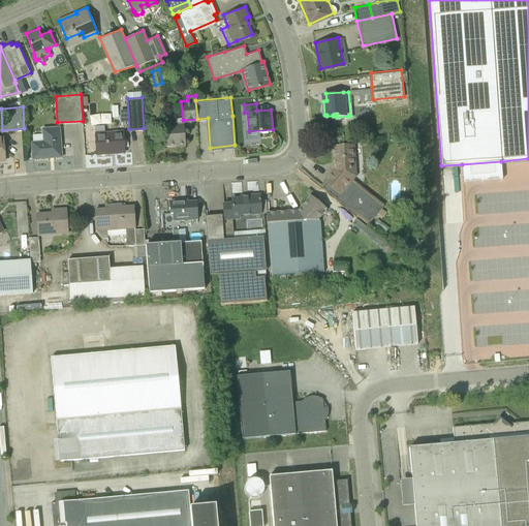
[(166,144),(178,143),(178,142),(185,142),(184,122),(176,123),(176,125),(167,126),(167,132),(165,133),(166,144)]
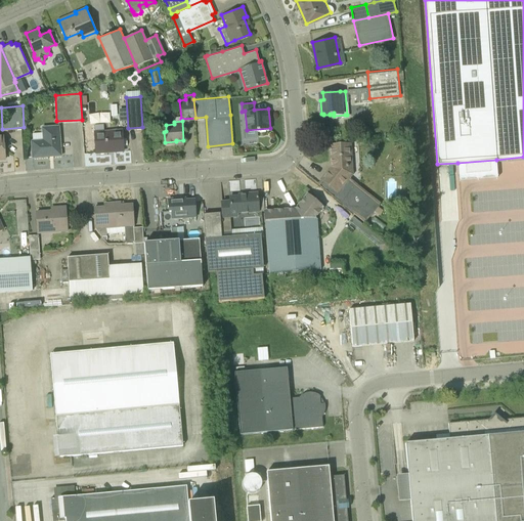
[(33,156),(60,154),(58,124),(42,126),(43,138),(31,139),(33,156)]
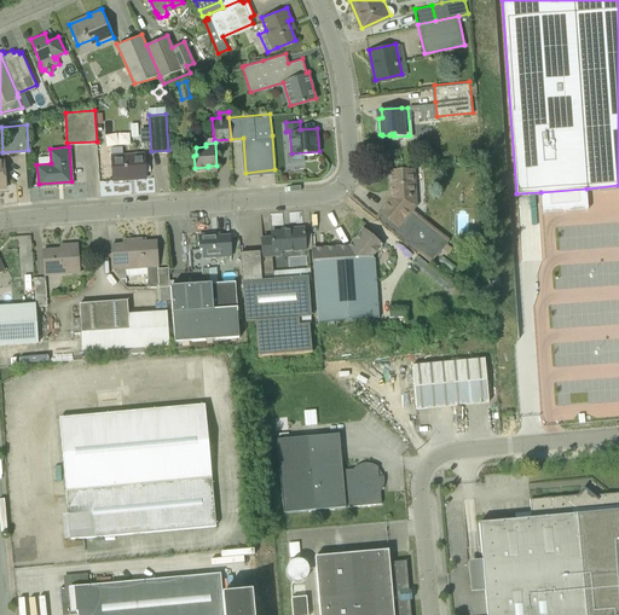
[(114,179),(128,178),(127,173),(145,172),(144,152),(122,154),(123,157),(113,158),(114,179)]
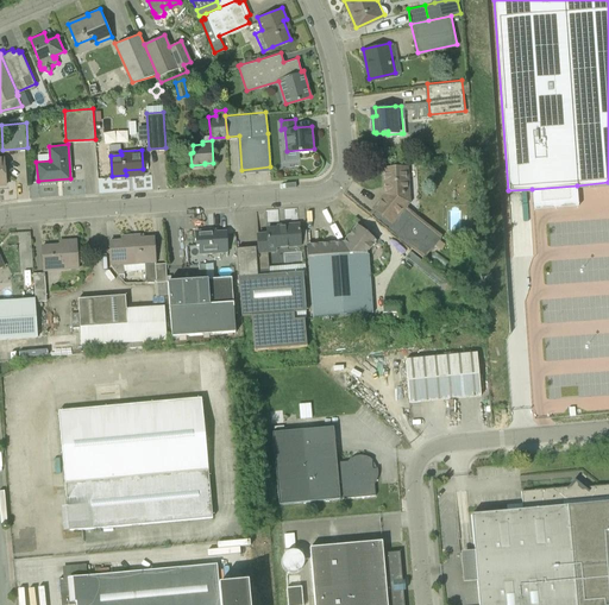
[(441,247),(445,243),(439,238),(440,235),(403,206),(409,200),(407,165),(383,168),(384,191),(374,206),(376,208),(371,214),(425,257),(435,243),(441,247)]
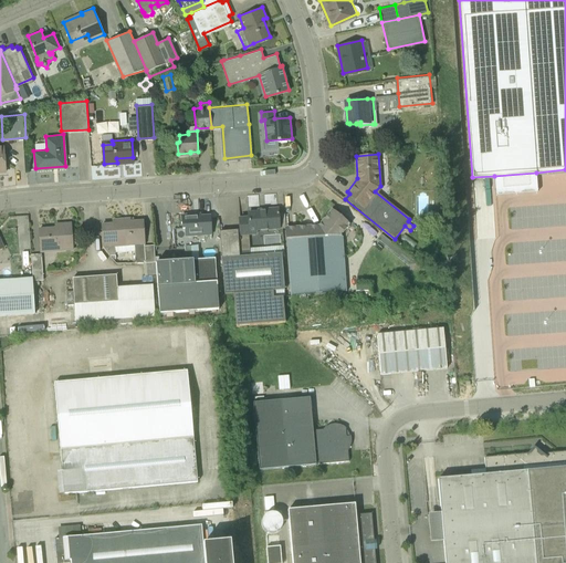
[(240,232),(255,231),(255,228),(279,227),(278,206),(258,208),(258,210),(248,210),(248,215),(239,216),(240,232)]
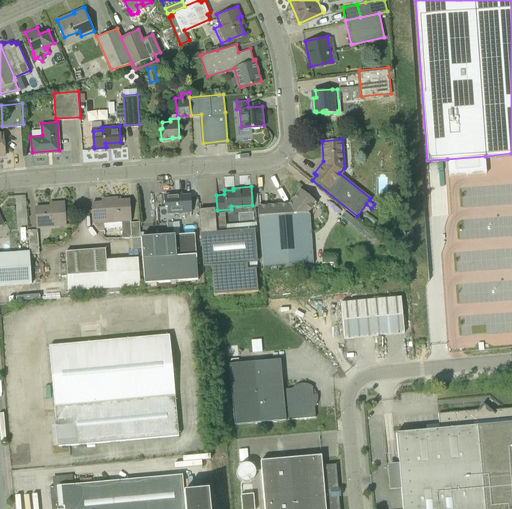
[(288,202),(258,204),(259,216),(310,212),(307,210),(316,201),(300,188),(288,202)]
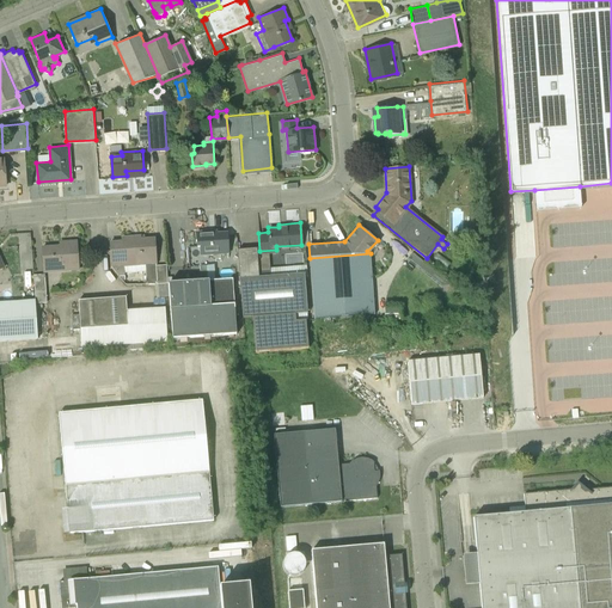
[(210,232),(210,229),(196,229),(197,244),(200,244),(201,252),(228,251),(226,231),(210,232)]
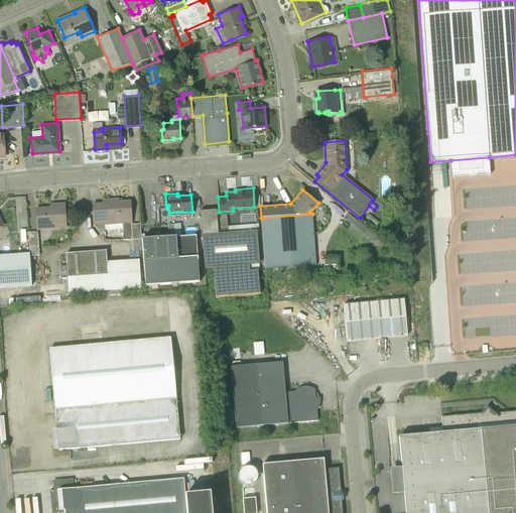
[(123,239),(130,238),(141,237),(140,222),(131,222),(131,220),(130,200),(113,201),(113,198),(103,199),(103,203),(92,204),(94,223),(103,235),(106,235),(105,222),(122,221),(123,239)]
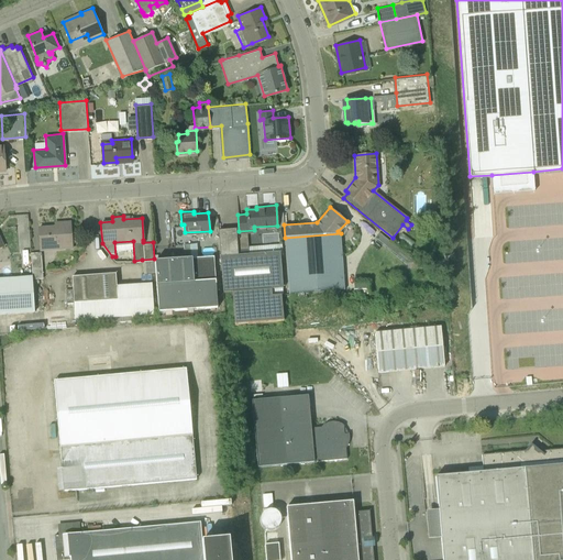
[(73,246),(70,220),(62,220),(62,224),(39,226),(40,244),(54,243),(54,246),(73,246)]
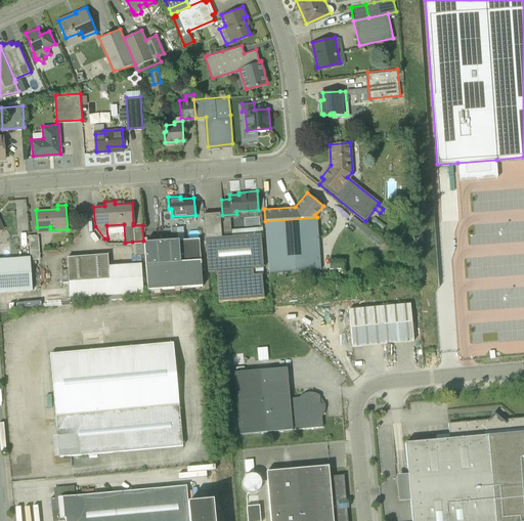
[(220,211),(204,212),(208,270),(216,269),(219,300),(263,297),(261,272),(253,273),(253,267),(263,266),(261,232),(221,234),(220,211)]
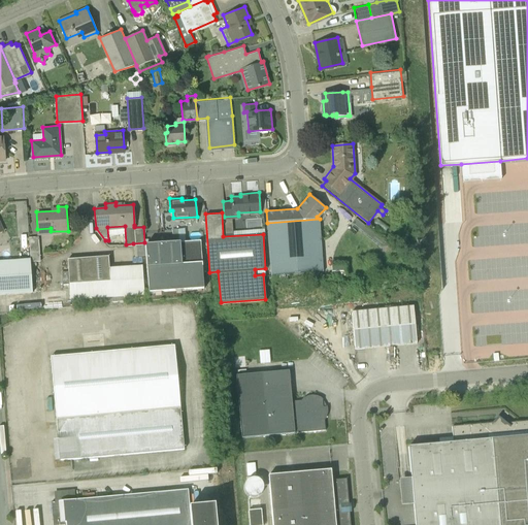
[(381,244),(386,243),(387,241),(385,239),(356,217),(352,221),(381,244)]
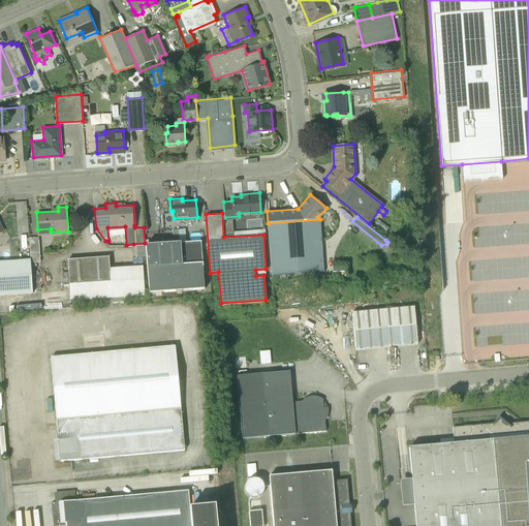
[(268,223),(271,273),(323,270),(320,219),(268,223)]
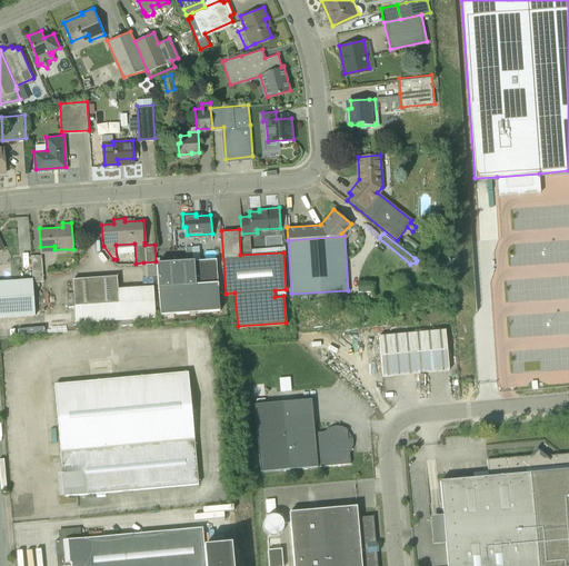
[(32,270),(42,270),(41,254),(31,254),(32,270)]
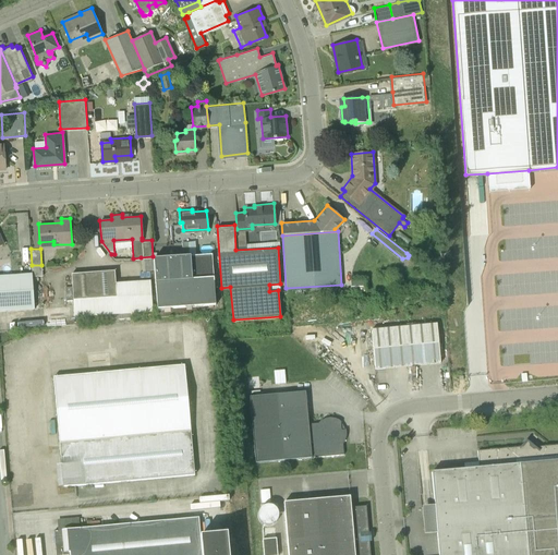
[(437,258),(429,252),(426,255),(434,263),(437,258)]
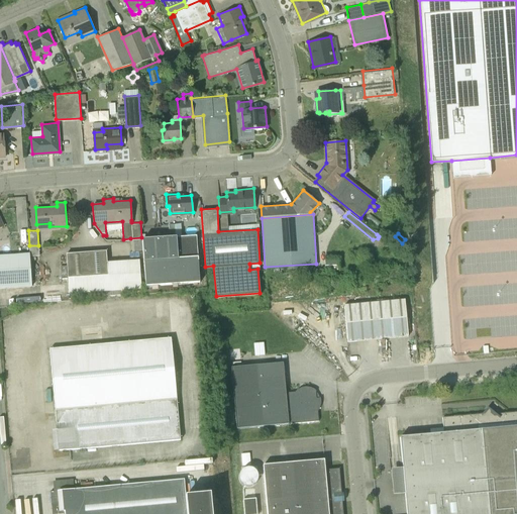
[(199,282),(196,234),(175,235),(169,236),(167,236),(142,237),(142,249),(144,269),(145,284),(199,282)]
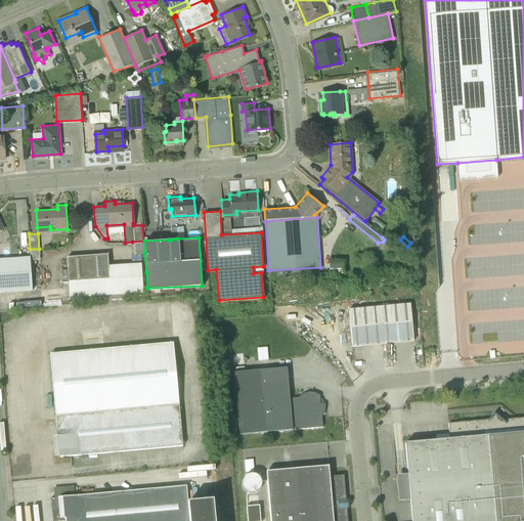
[(143,241),(132,242),(133,253),(144,252),(143,241)]
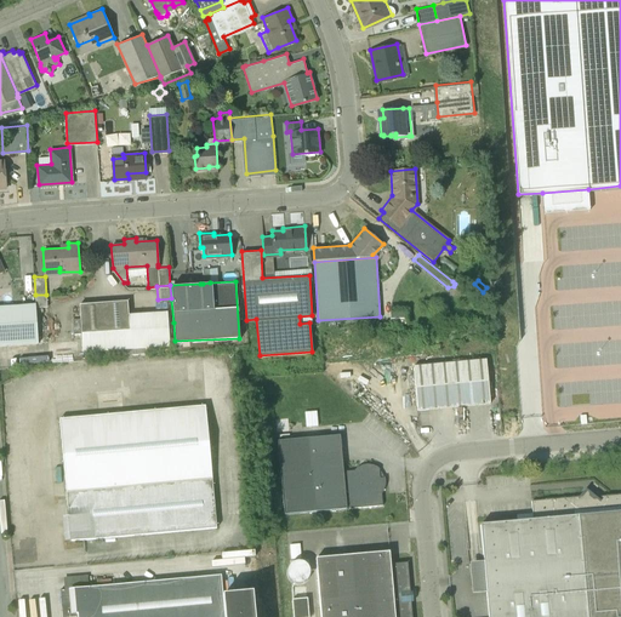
[(46,295),(35,295),(35,306),(47,306),(46,295)]
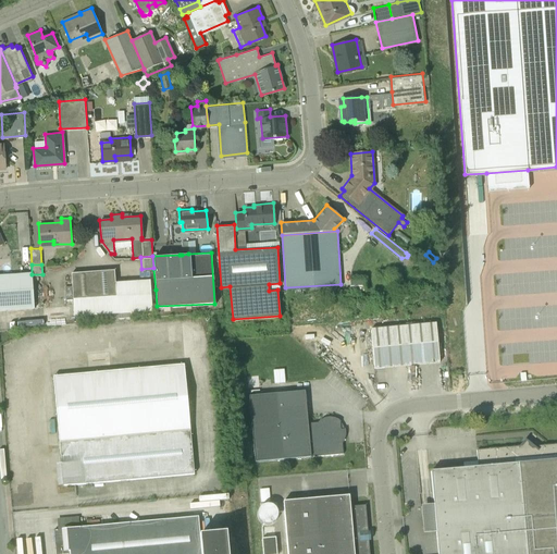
[(116,296),(114,269),(71,272),(72,284),(73,298),(73,299),(116,296)]
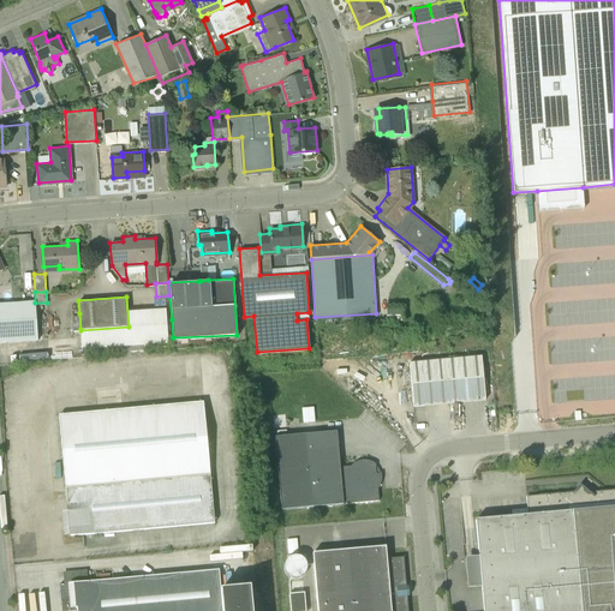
[(0,340),(37,337),(35,299),(0,300),(0,340)]
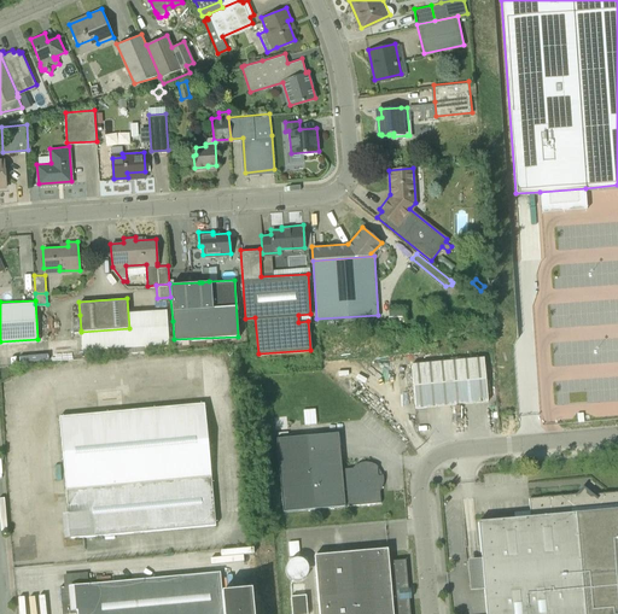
[(415,407),(488,399),(484,356),(412,363),(415,407)]
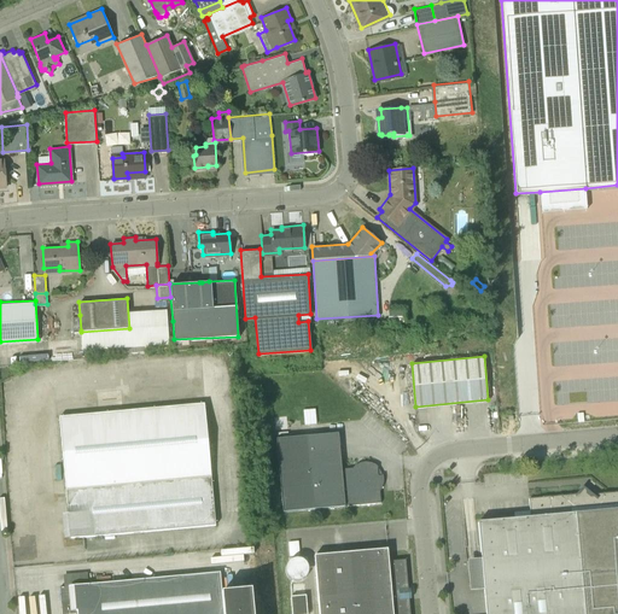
[(70,537),(215,524),(204,402),(59,415),(70,537)]
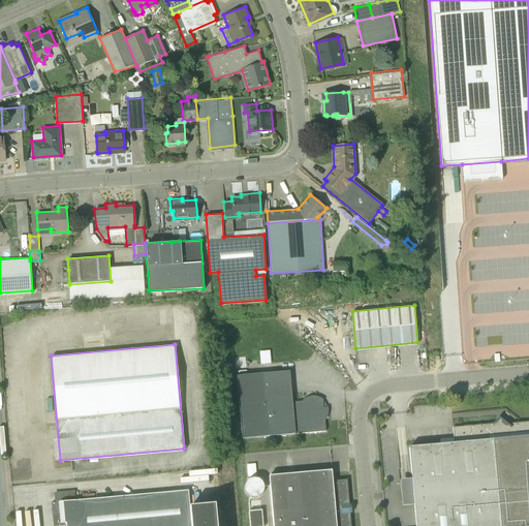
[(260,362),(271,361),(270,348),(259,349),(260,362)]
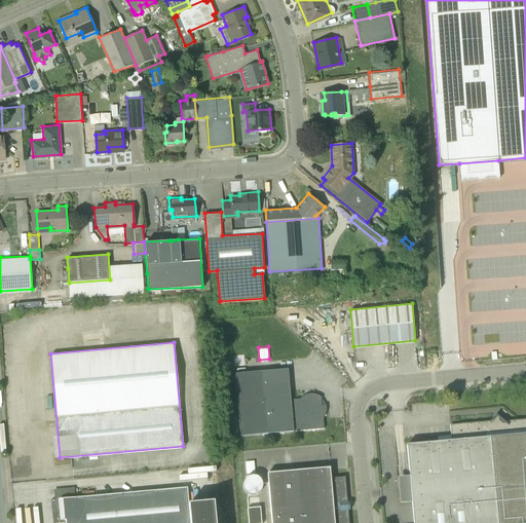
[(326,404),(326,402),(322,403),(321,396),(320,395),(316,393),(313,391),(312,391),(309,391),(307,393),(304,394),(302,395),(300,397),(291,398),(288,367),(235,372),(240,434),(324,426),(323,416),(325,414),(326,410),(326,408),(327,406),(326,404)]
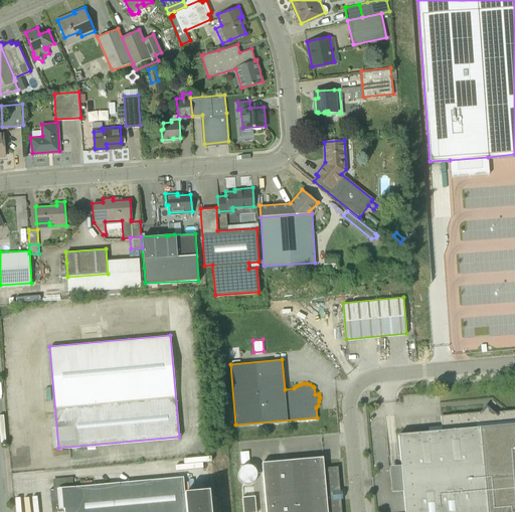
[(403,490),(404,511),(514,511),(514,407),(499,409),(496,412),(486,404),(481,410),(441,413),(442,424),(442,430),(426,431),(398,434),(400,464),(403,490)]
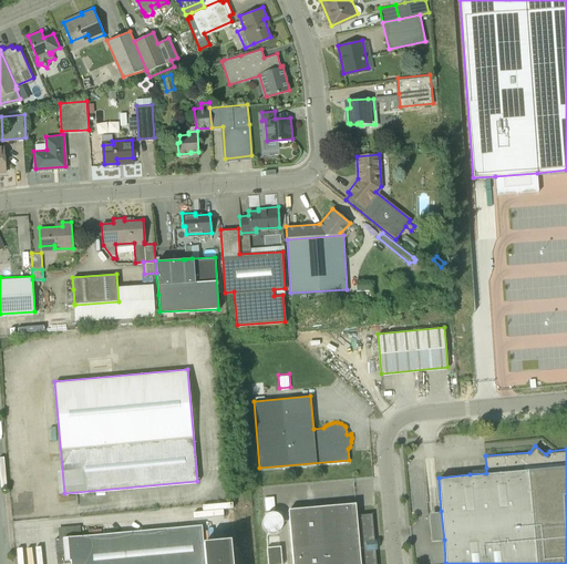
[(357,513),(356,502),(288,509),(292,563),(375,563),(372,512),(357,513)]
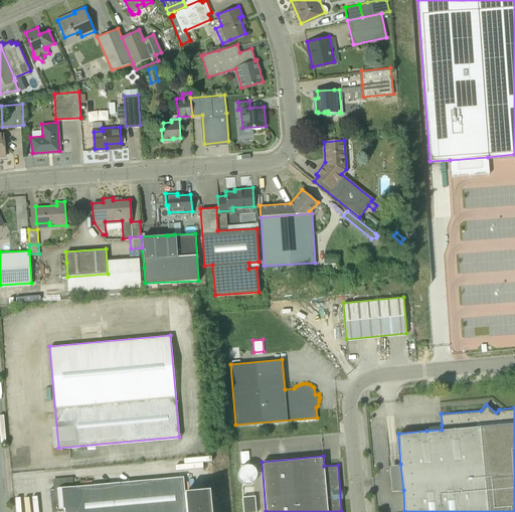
[(242,469),(241,486),(258,487),(259,470),(242,469)]
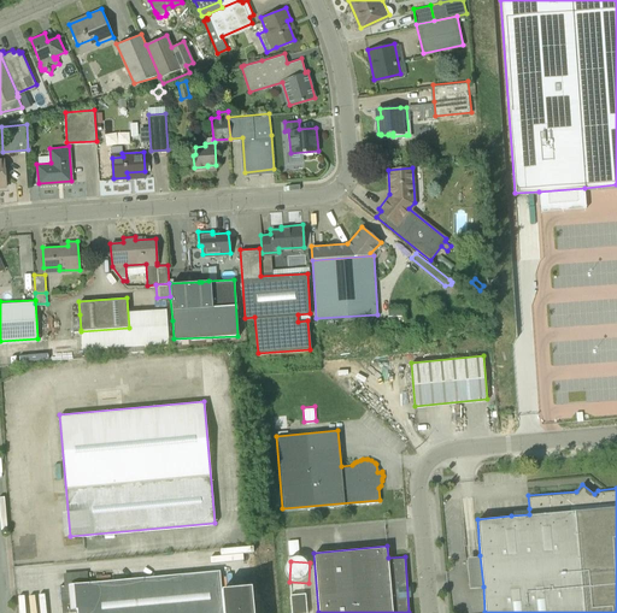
[(253,612),(251,587),(222,590),(219,570),(88,582),(87,569),(66,571),(66,583),(59,583),(62,612),(77,611),(77,612),(253,612)]
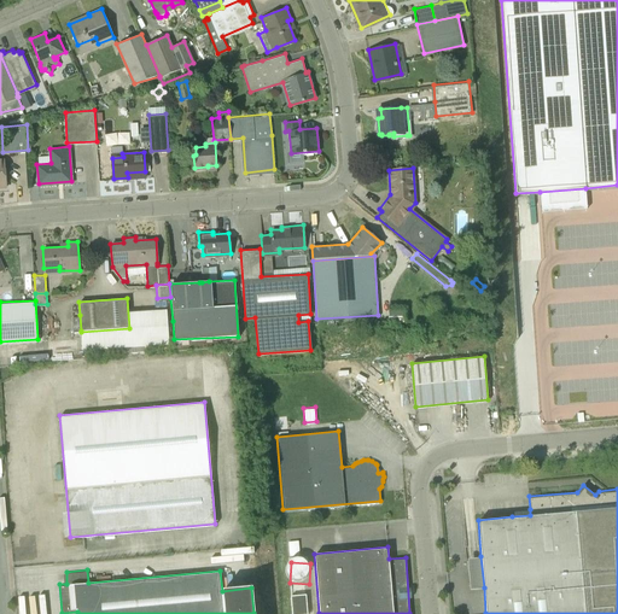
[(291,613),(292,613),(308,613),(305,592),(291,594),(291,613)]
